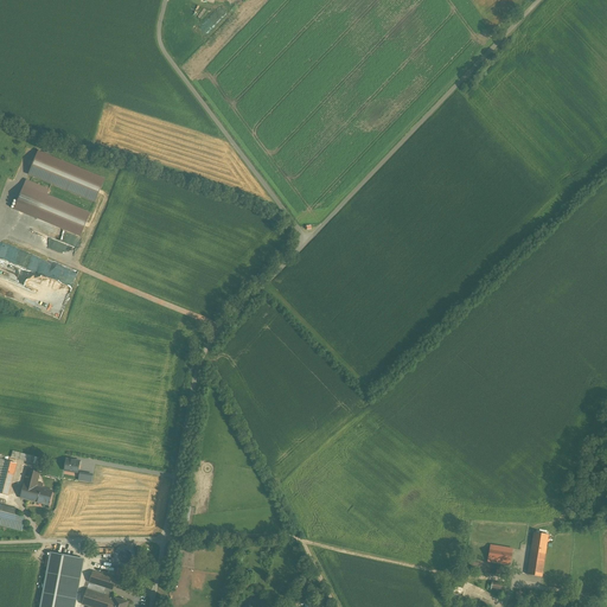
[(38,154),(30,177),(95,203),(103,180),(38,154)]
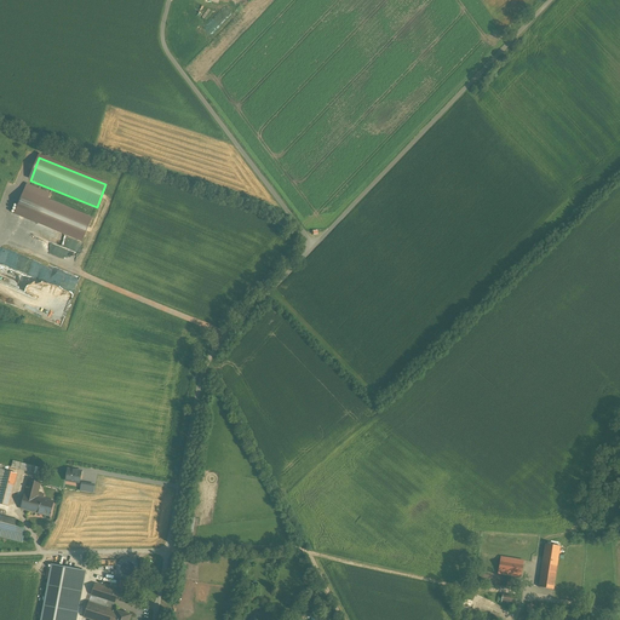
[(49,195),(28,187),(16,214),(81,242),(91,220),(46,201),(49,195)]
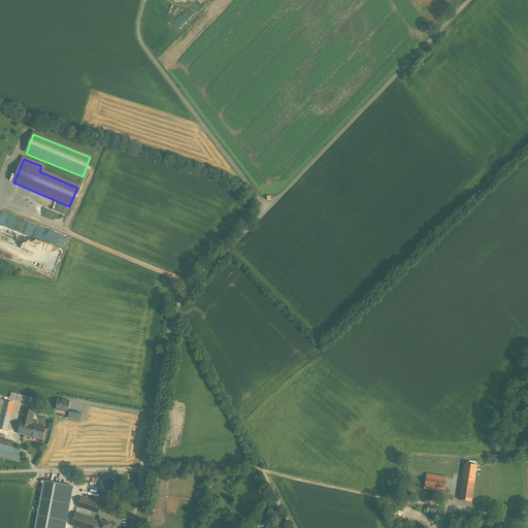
[(23,206),(36,211),(39,204),(26,199),(23,206)]
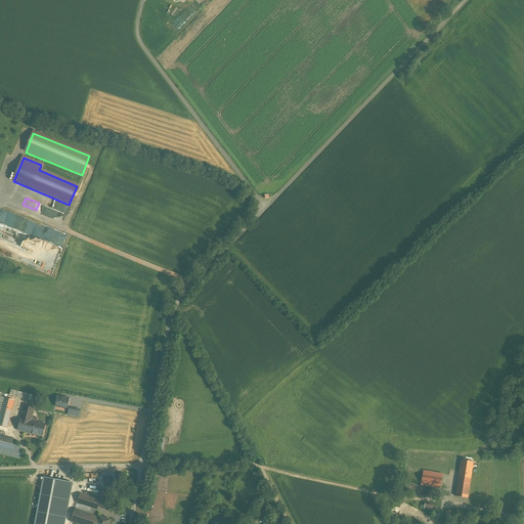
[(32,399),(33,394),(12,389),(11,395),(32,399)]
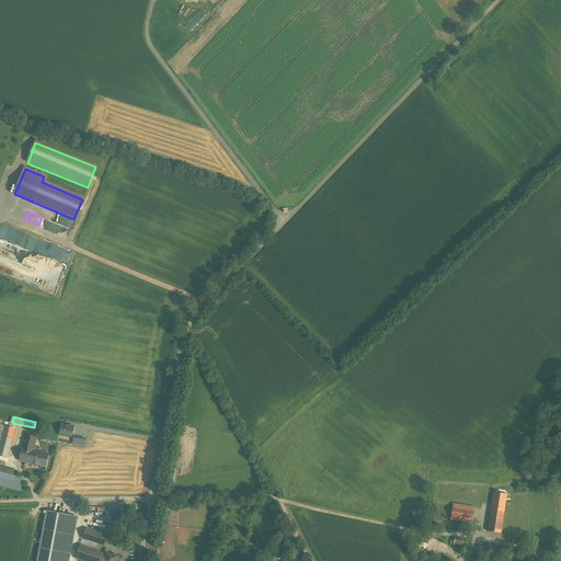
[(15,428),(0,424),(0,456),(8,458),(15,428)]
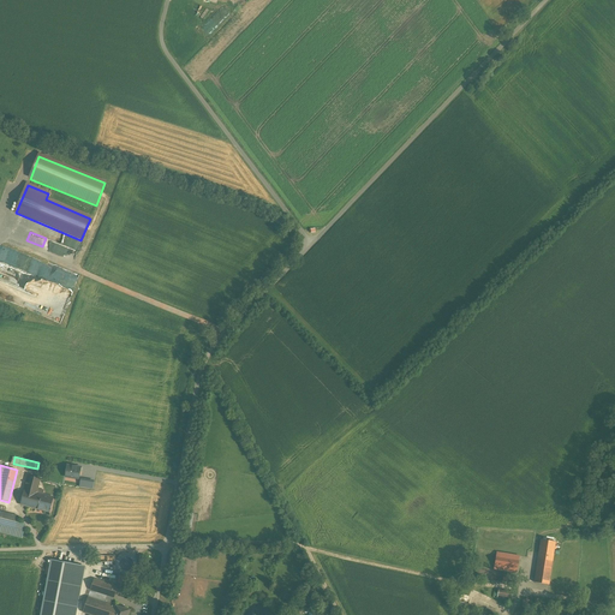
[(81,467),(67,465),(65,477),(78,479),(81,467)]
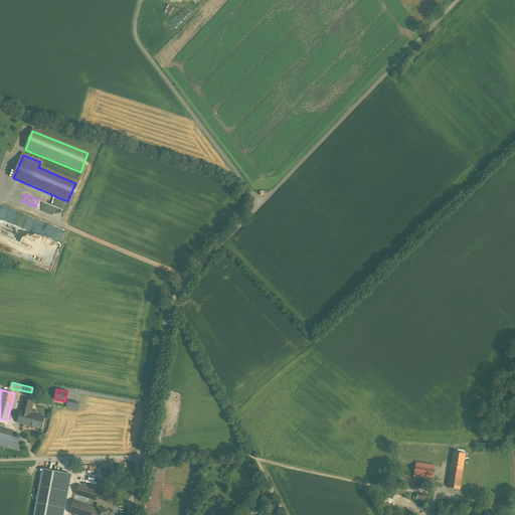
[(33,402),(23,399),(16,424),(42,432),(46,416),(35,413),(36,410),(32,409),(33,402)]
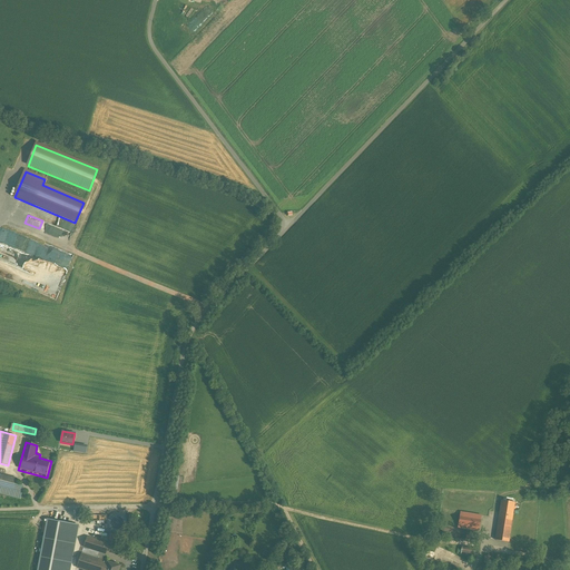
[(77,444),(76,451),(89,453),(90,446),(77,444)]
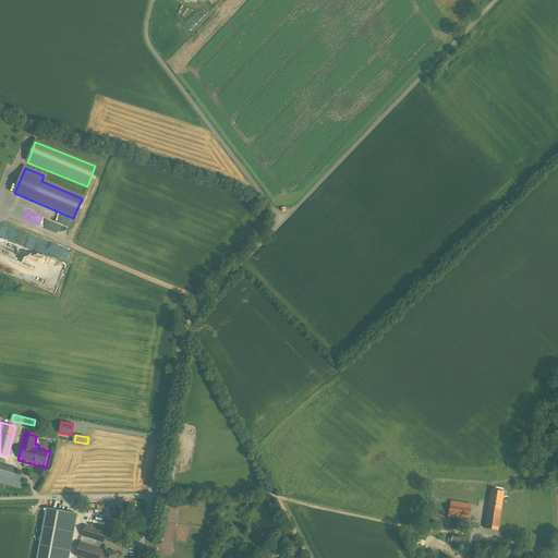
[(16,469),(0,464),(0,465),(0,483),(20,488),(21,485),(23,476),(15,474),(16,469)]
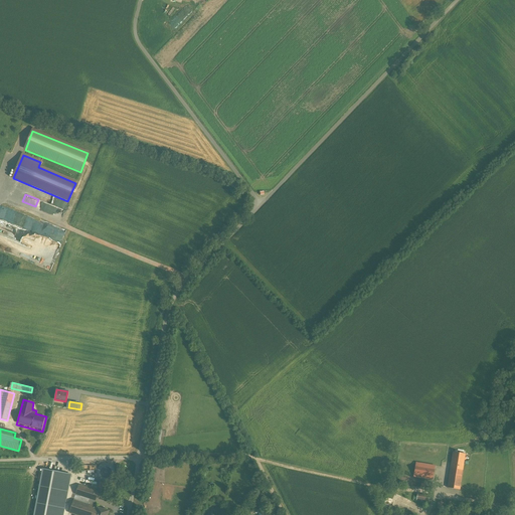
[(465,454),(453,452),(447,488),(460,490),(479,493),(481,480),(462,477),(464,460),(466,460),(466,458),(465,458),(465,454)]
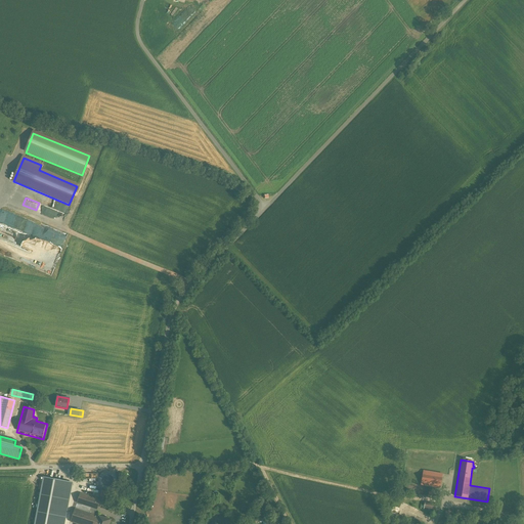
[(442,474),(424,471),(422,485),(430,486),(440,488),(442,474)]
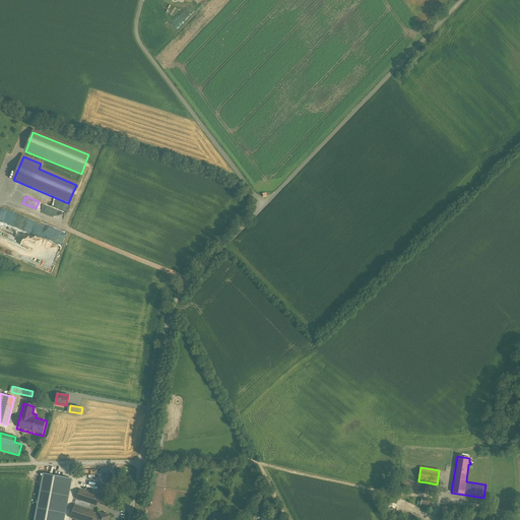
[(63,519),(71,479),(44,474),(35,519),(63,519)]
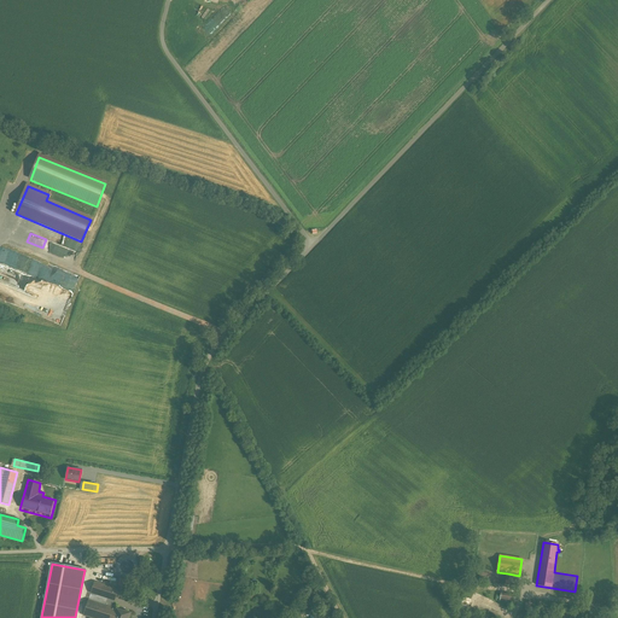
[(101,605),(85,600),(80,616),(87,617),(126,617),(128,613),(110,608),(116,590),(92,582),(87,594),(104,599),(101,605)]
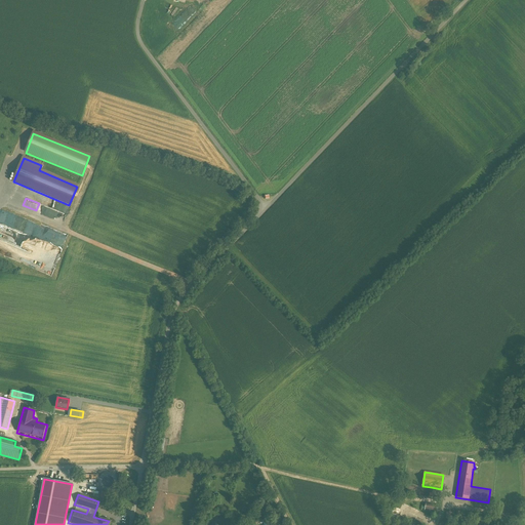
[(436,506),(425,503),(423,512),(435,513),(436,506)]
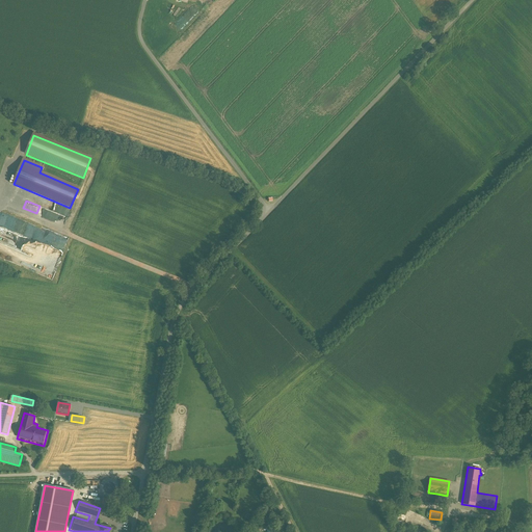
[(407,517),(399,513),(396,524),(403,527),(407,517)]
